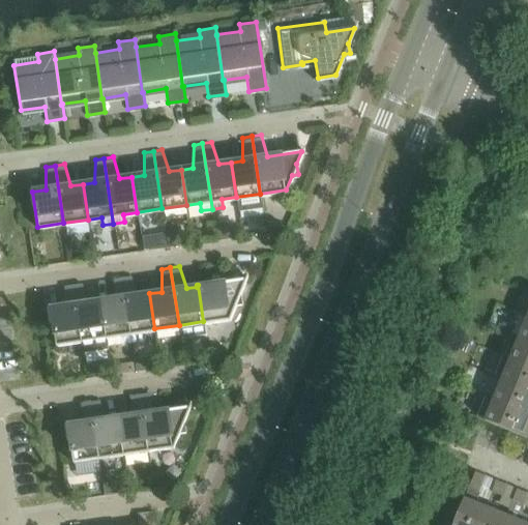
[(129,273),(121,274),(130,341),(142,339),(141,330),(154,328),(149,293),(137,295),(129,273)]
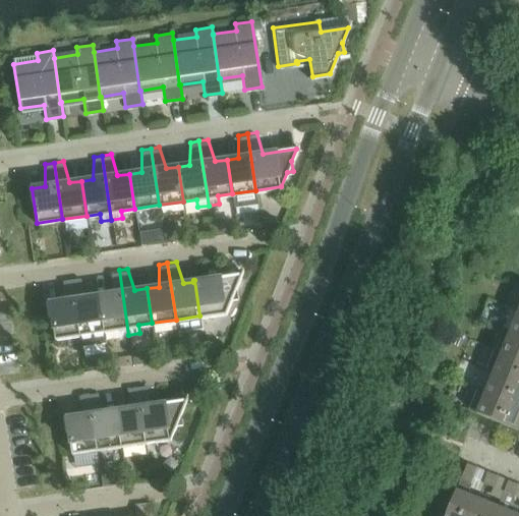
[(103,331),(104,330),(117,329),(118,336),(128,335),(119,270),(110,272),(110,294),(98,295),(103,331)]
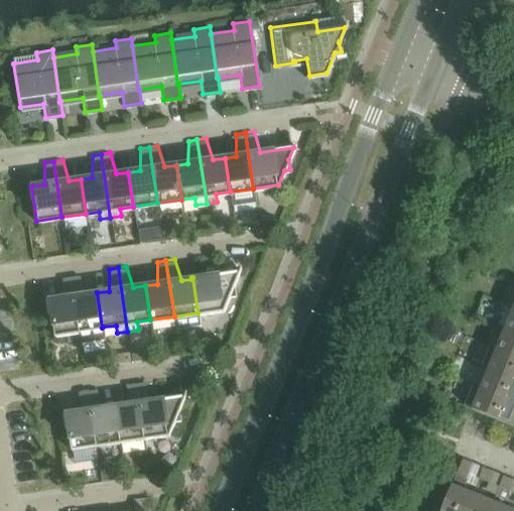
[(193,277),(198,312),(223,309),(229,294),(235,293),(233,284),(239,270),(193,277)]
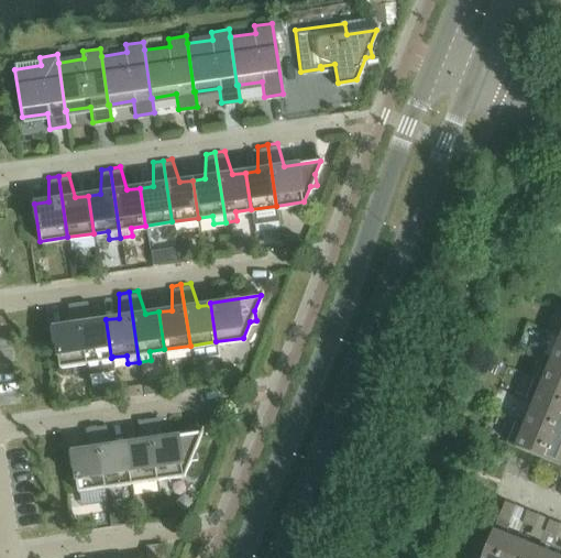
[(86,298),(76,299),(86,361),(85,361),(87,372),(113,368),(112,357),(111,358),(106,319),(94,321),(86,298)]
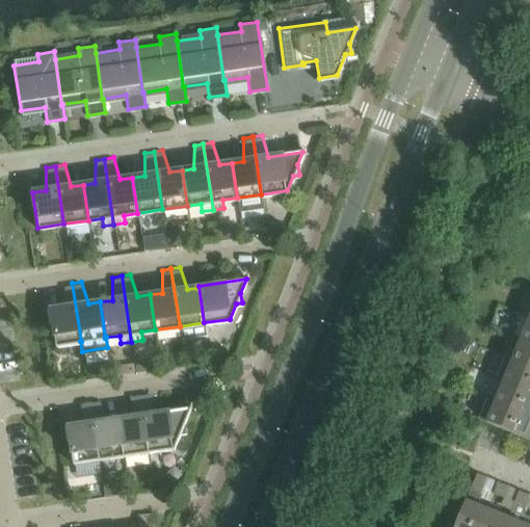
[(81,341),(72,283),(63,285),(62,308),(50,310),(55,345),(80,341),(81,341)]
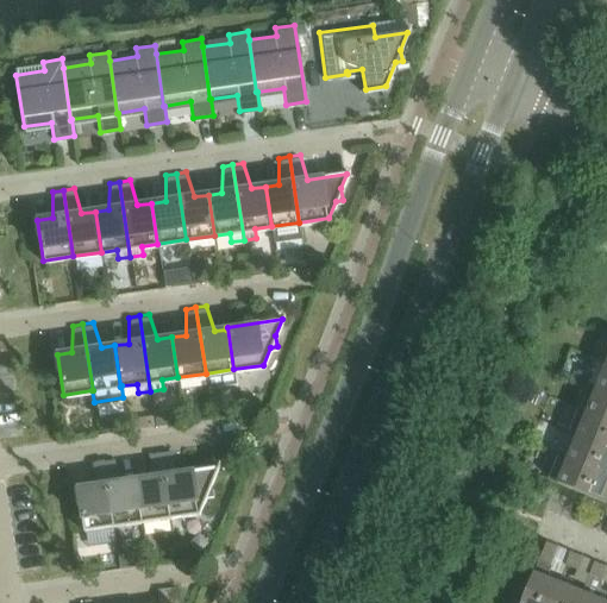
[(606,360),(605,360),(594,384),(606,388),(606,360)]
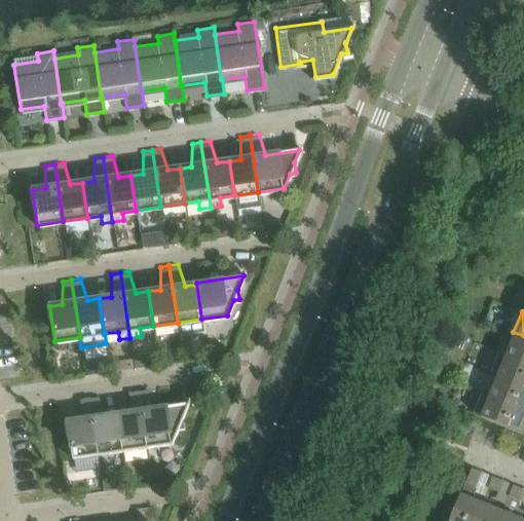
[(504,352),(523,360),(523,335),(513,332),(504,352)]
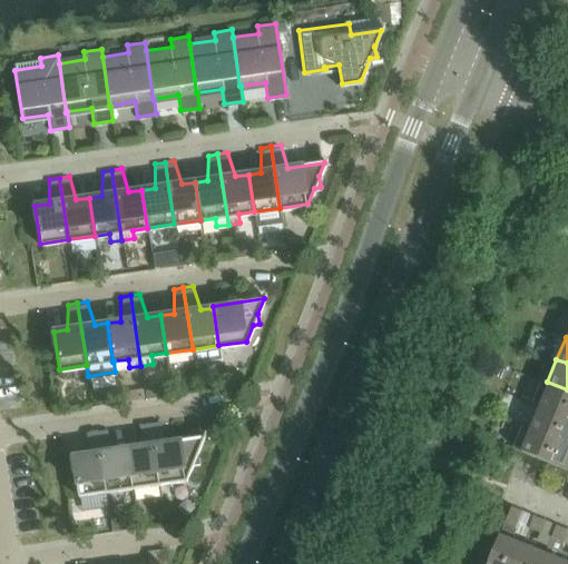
[(567,389),(547,382),(539,378),(530,401),(538,404),(567,415),(567,389)]
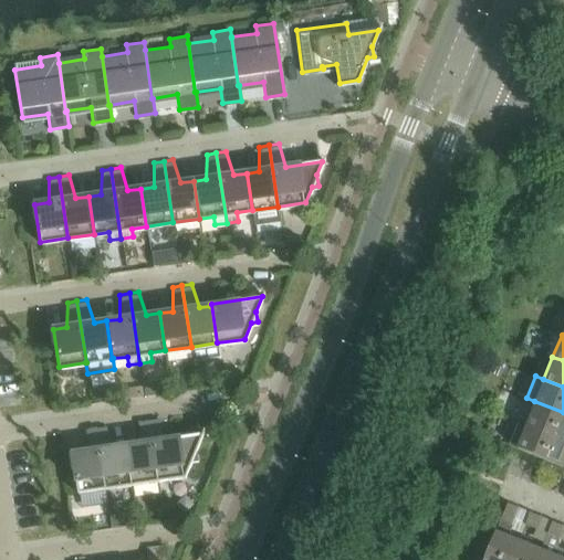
[(563,412),(534,401),(525,423),(563,439),(563,412)]
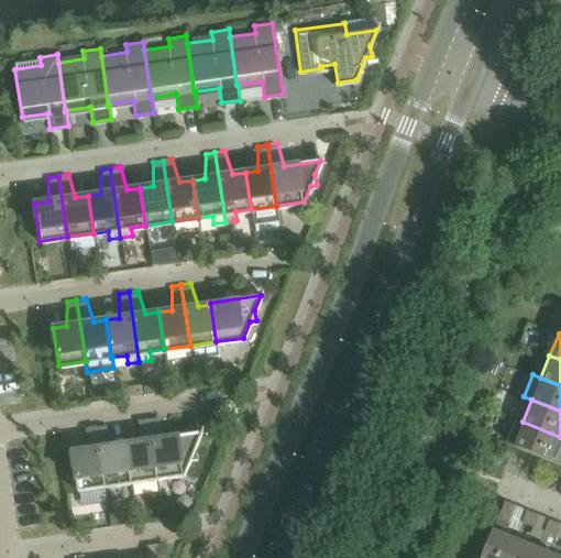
[(147,416),(156,478),(184,473),(190,458),(196,457),(195,446),(200,433),(164,438),(156,415),(147,416)]
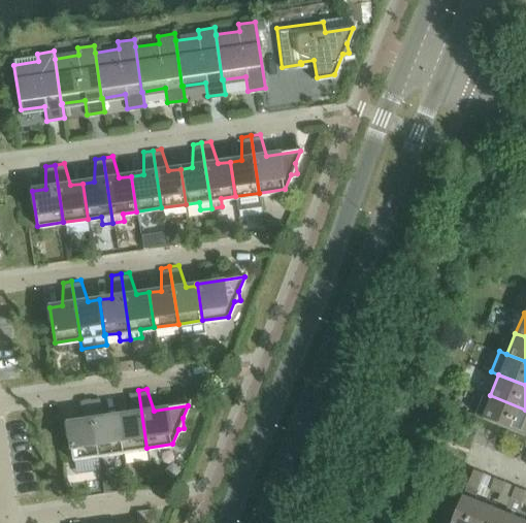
[(127,415),(117,416),(122,451),(146,448),(138,390),(129,392),(127,415)]
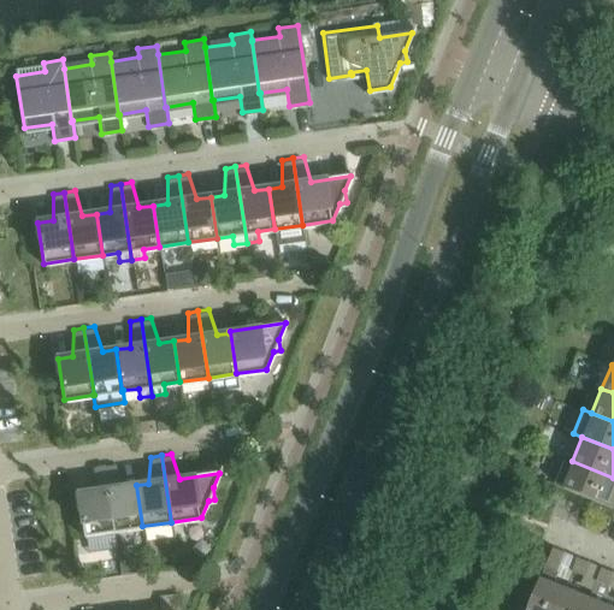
[(613,496),(613,478),(572,461),(562,485),(610,505),(613,496)]
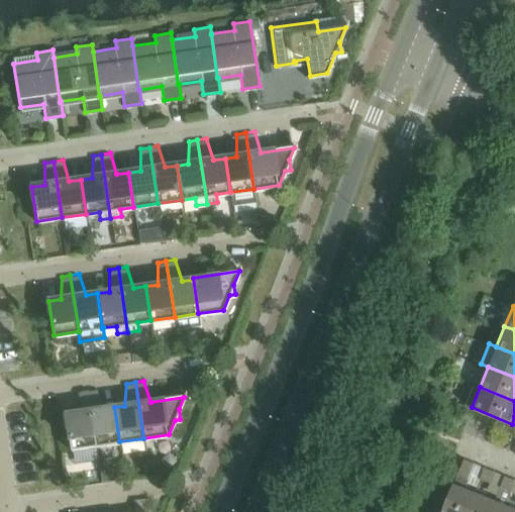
[(87,389),(95,445),(119,441),(114,407),(103,409),(96,388),(87,389)]
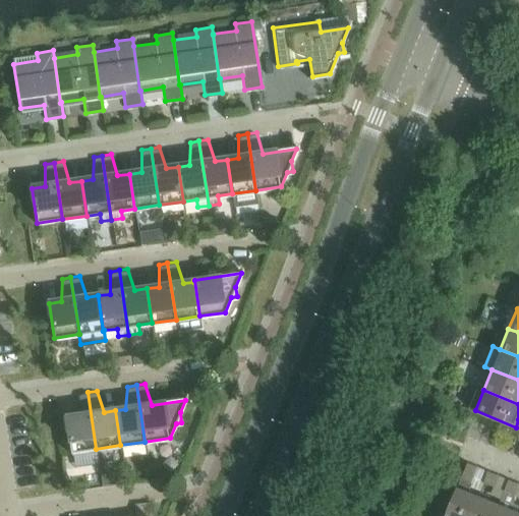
[(96,449),(88,392),(79,394),(78,416),(66,417),(71,453),(96,449)]
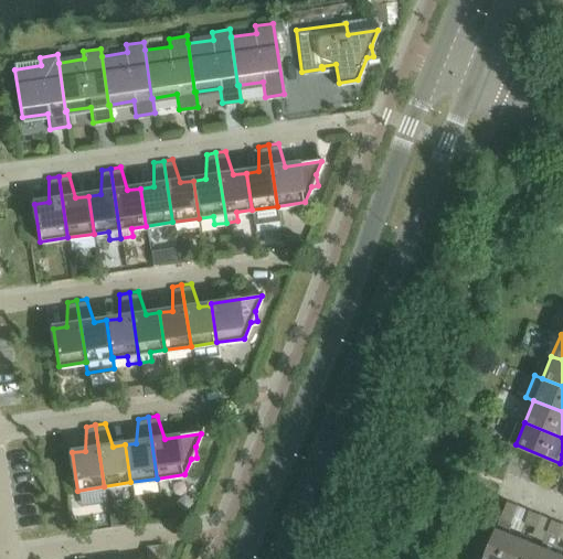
[(480,558),(507,558),(517,537),(516,537),(506,533),(512,518),(511,516),(514,506),(513,503),(506,500),(507,498),(506,497),(494,528),(480,558)]
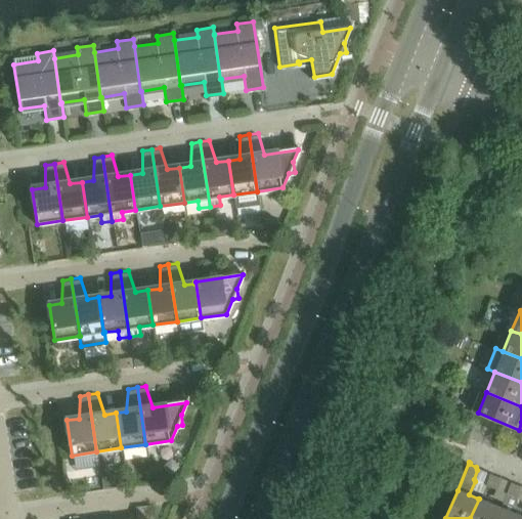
[(484,483),(494,487),(499,476),(490,472),(490,471),(489,471),(484,483)]
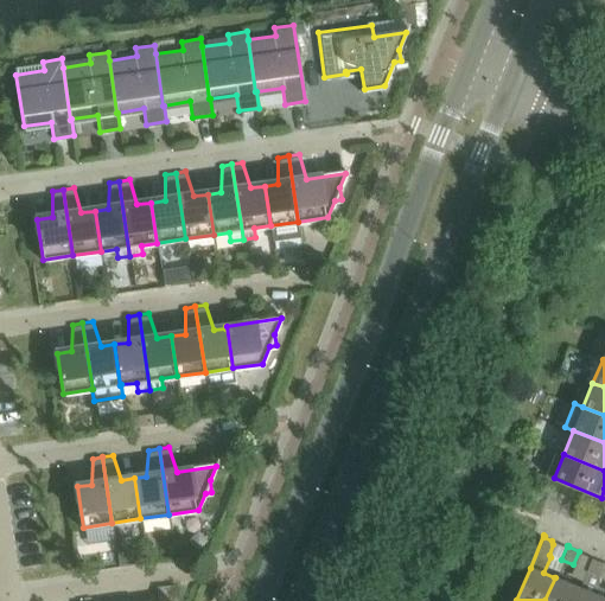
[(579,587),(573,600),(600,600),(603,596),(602,596),(604,589),(599,587),(597,574),(602,564),(599,560),(592,556),(592,555),(591,555),(578,587),(579,587)]
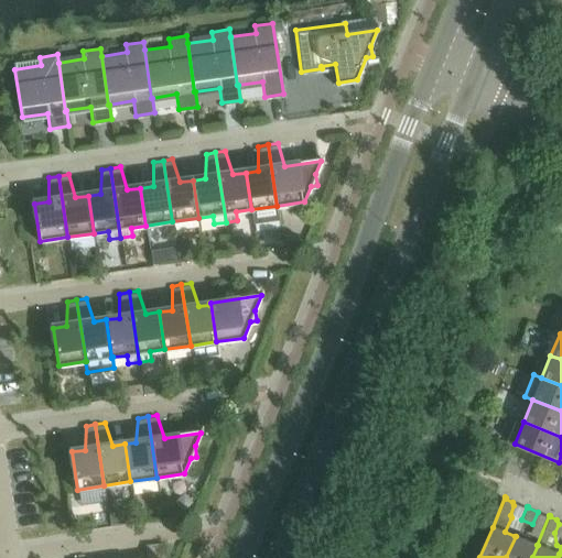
[(506,557),(532,557),(538,545),(537,545),(529,542),(531,537),(529,534),(518,529),(515,536),(516,536),(506,557)]
